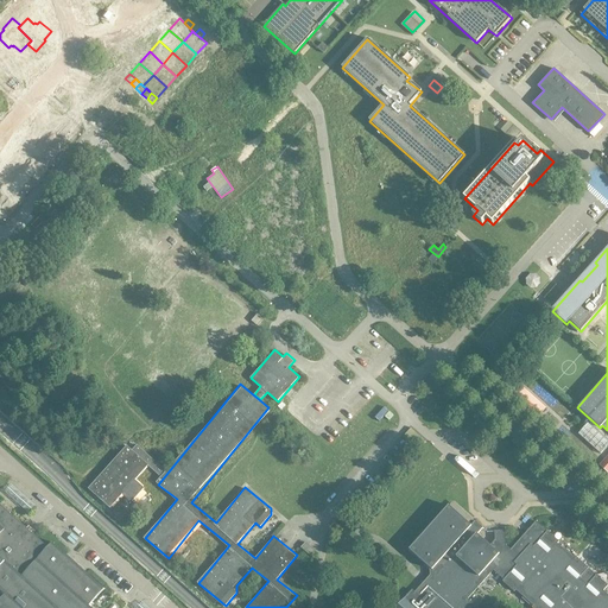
[(545,409),(527,393),(519,401),(537,418),(545,409)]
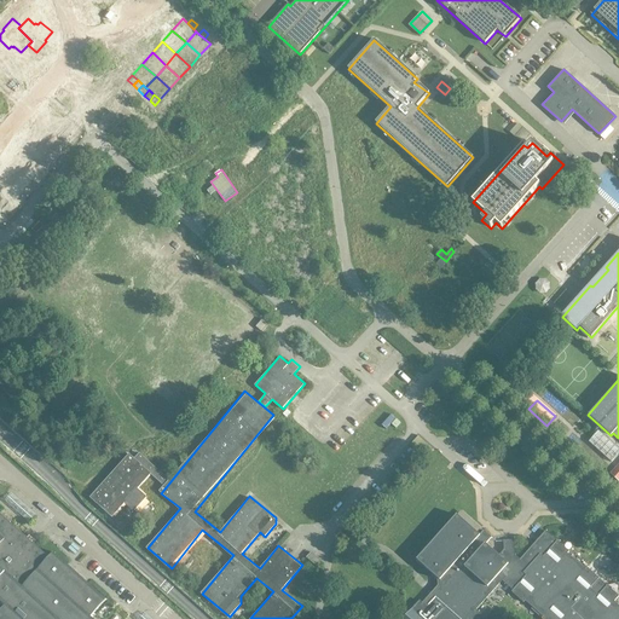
[(618,449),(599,431),(589,443),(611,462),(618,452),(618,449)]
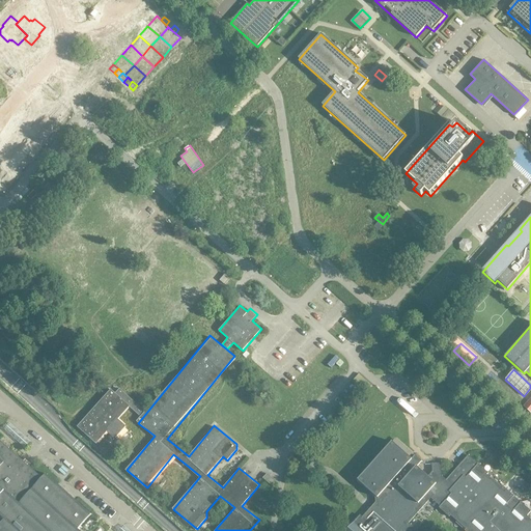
[(421,376),(415,384),(430,399),(438,391),(421,376)]
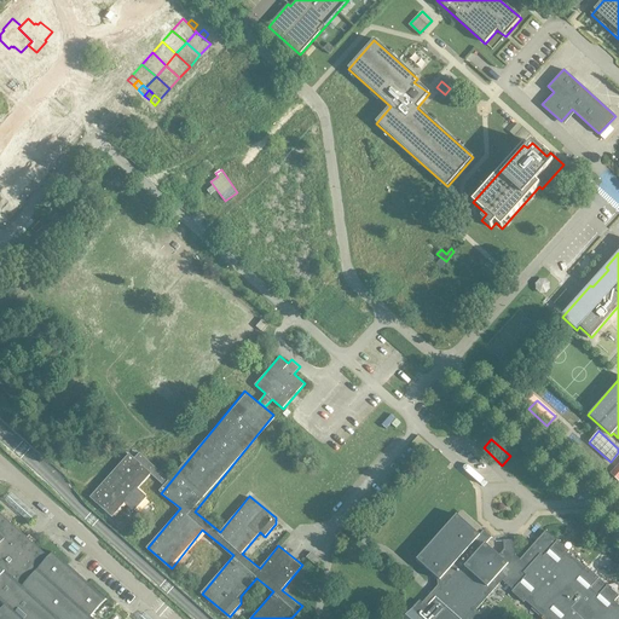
[(484,447),(475,457),(495,474),(502,466),(484,447)]
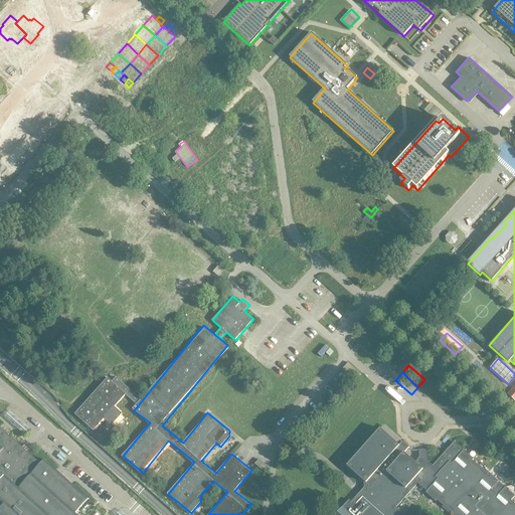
[(113,380),(109,376),(75,413),(94,430),(105,417),(112,424),(124,411),(117,405),(126,394),(136,402),(141,397),(117,375),(113,380)]
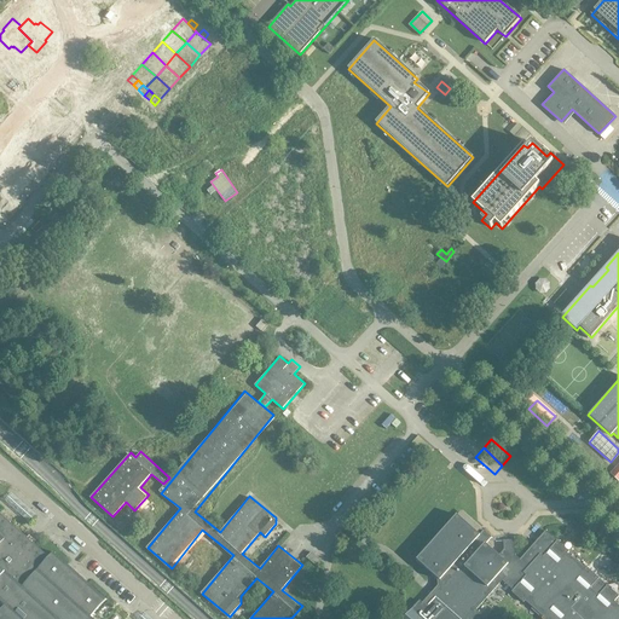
[(475,457),(468,466),(487,482),(495,474),(475,457)]
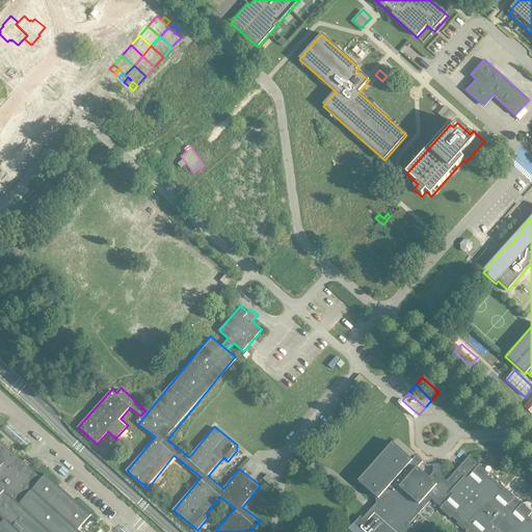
[(402,400),(395,407),(411,422),(419,415),(402,400)]
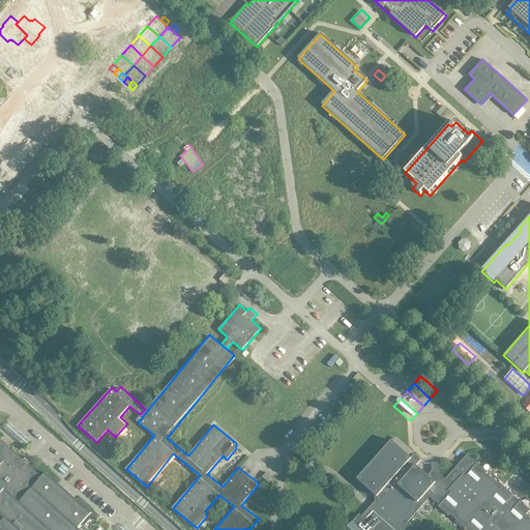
[(441,401),(437,405),(442,409),(445,405),(441,401)]
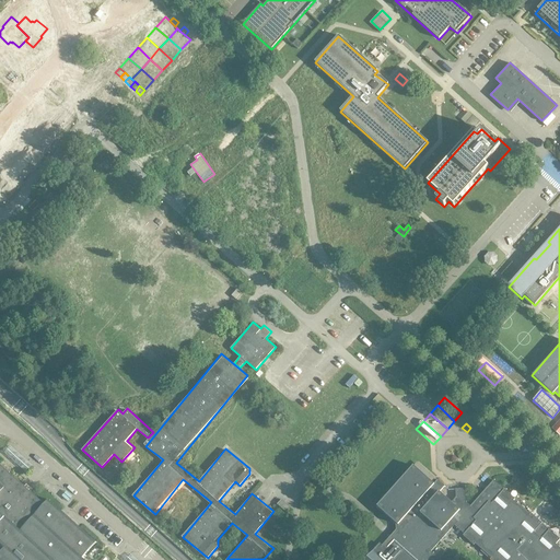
[(416,429),(409,436),(427,452),(433,444),(416,429)]
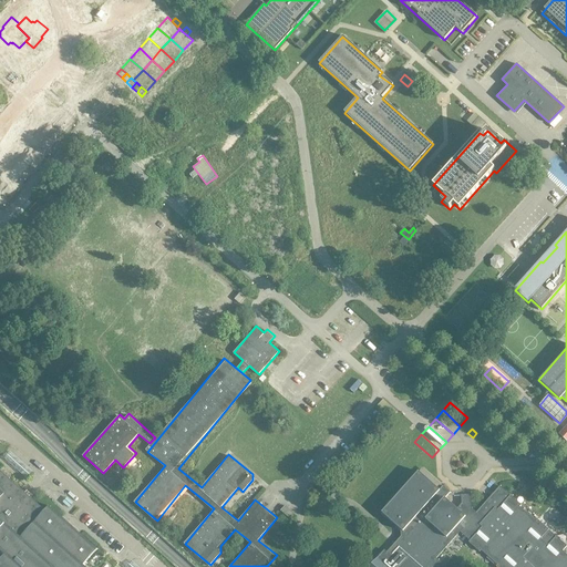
[(414,442),(406,450),(424,466),(432,457),(414,442)]
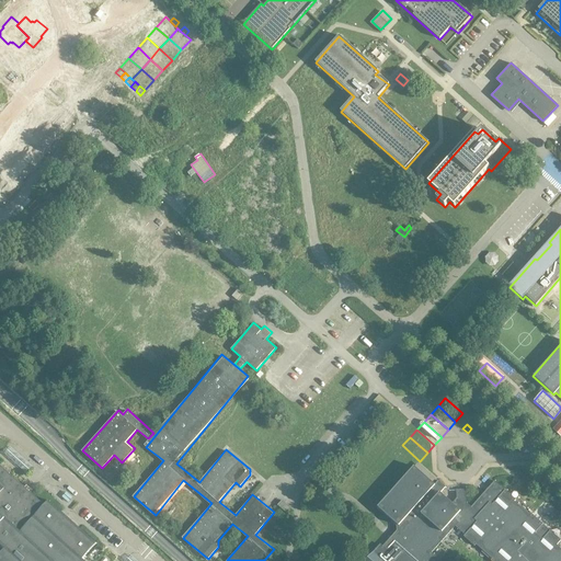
[(399,449),(391,458),(409,473),(416,465),(399,449)]
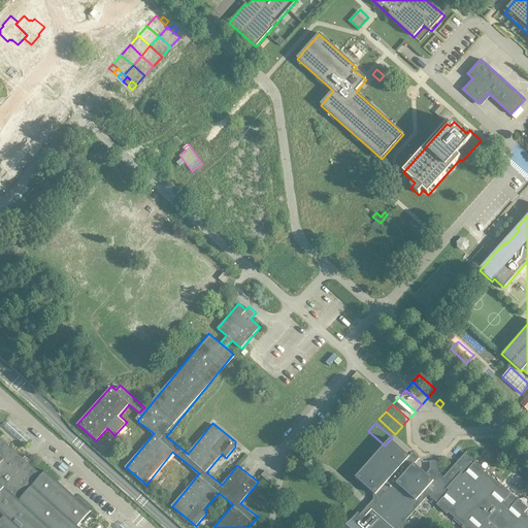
[(465,423),(451,438),(459,446),(473,430),(465,423)]
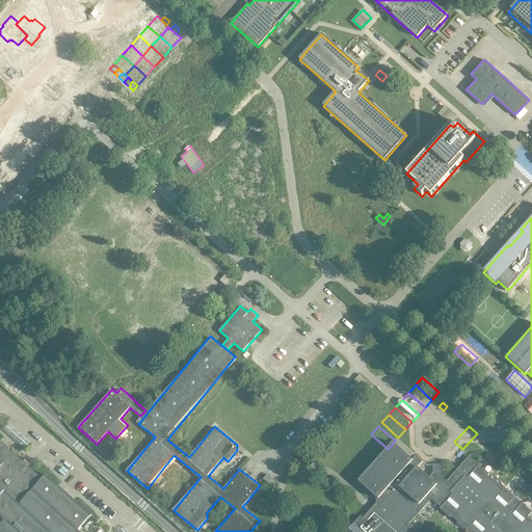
[(416,432),(411,436),(417,441),(421,436),(416,432)]
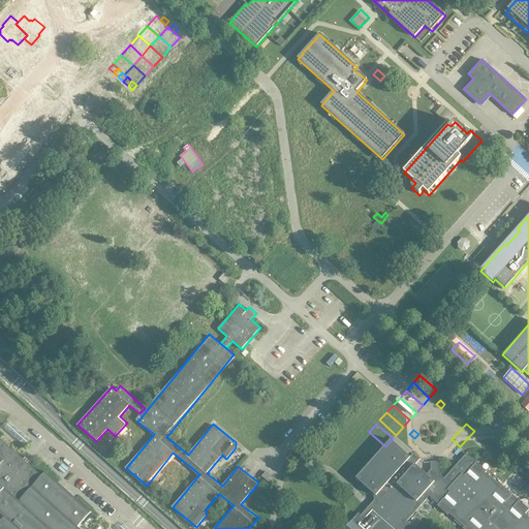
[(474,431),(460,446),(468,455),(483,438),(474,431)]
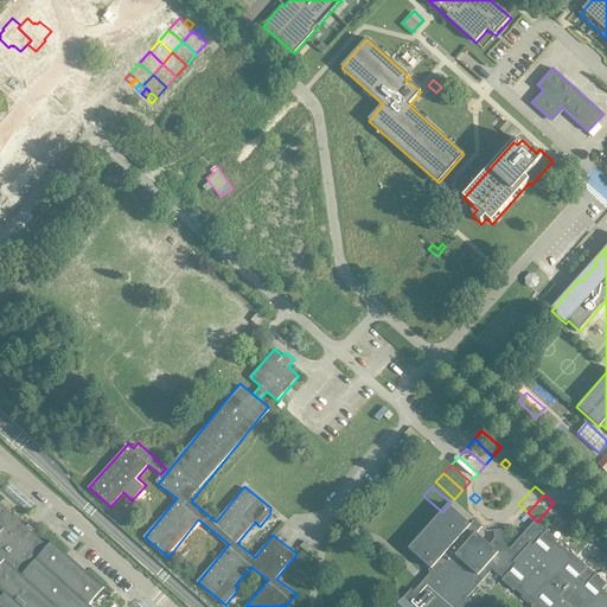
[(423,496),(415,505),(434,522),(442,512),(423,496)]
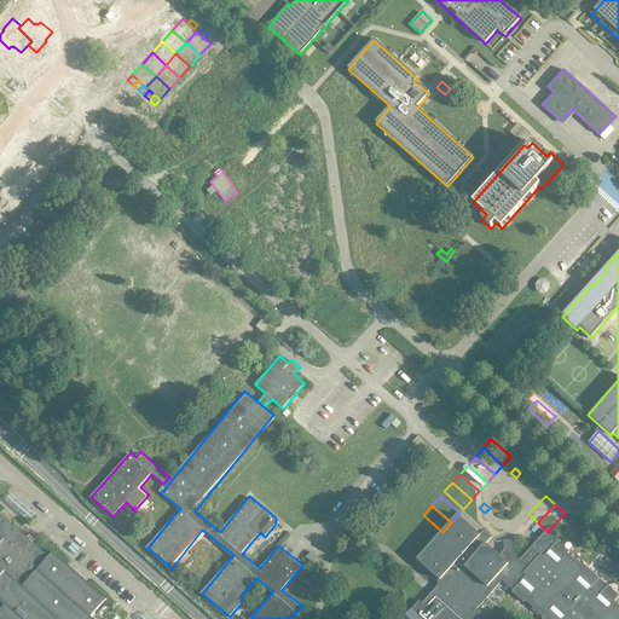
[(92,618),(91,617),(106,600),(53,553),(48,557),(0,513),(0,618),(92,618)]
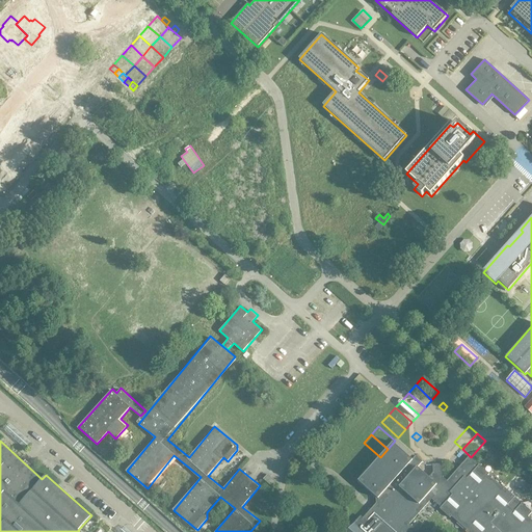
[(485,441),(471,457),(479,464),(494,448),(485,441)]
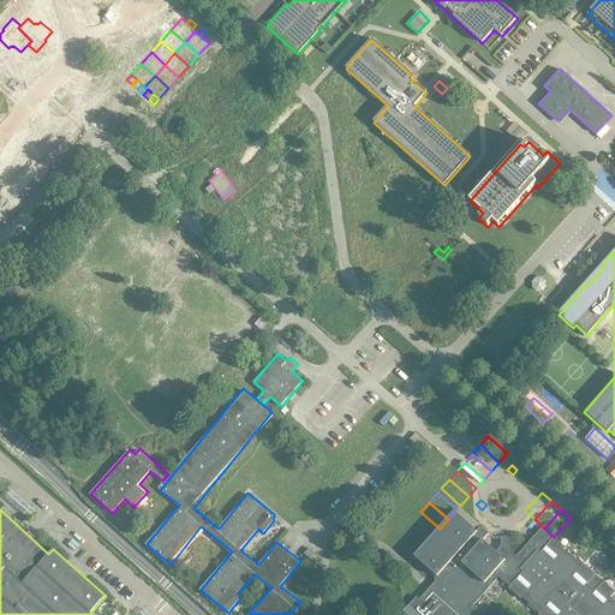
[(120,525),(127,518),(120,511),(113,518),(120,525)]
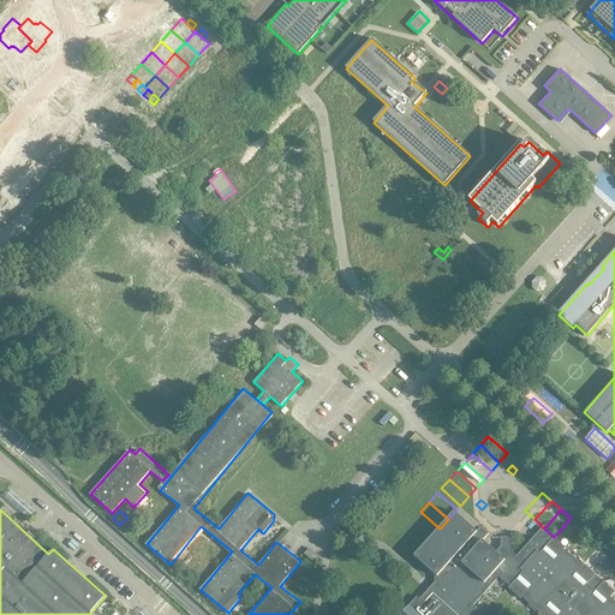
[(421,512),(412,520),(431,538),(440,529),(421,512)]
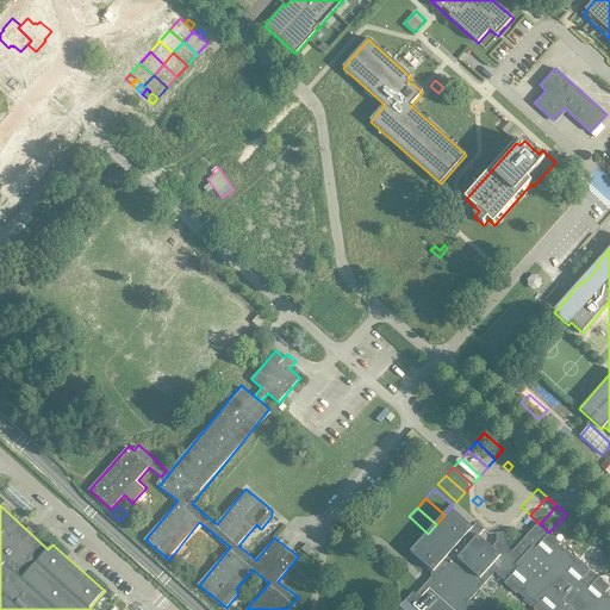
[(566,514),(549,533),(559,541),(576,523),(566,514)]
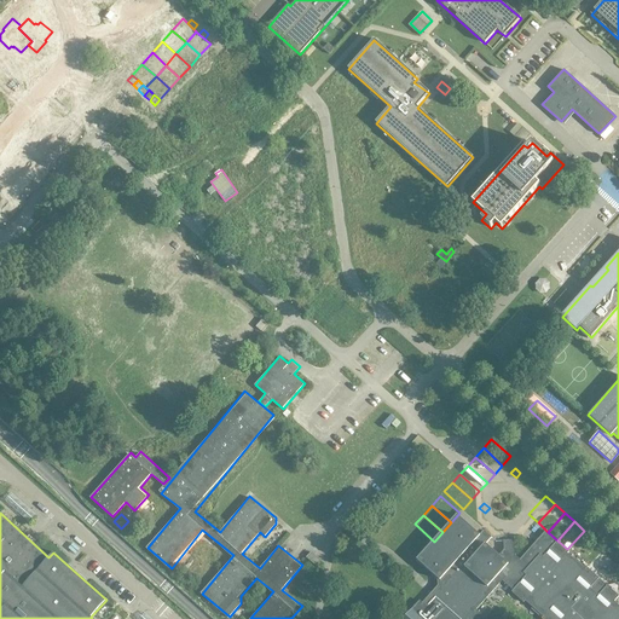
[(415,524),(406,533),(426,550),(434,542),(415,524)]
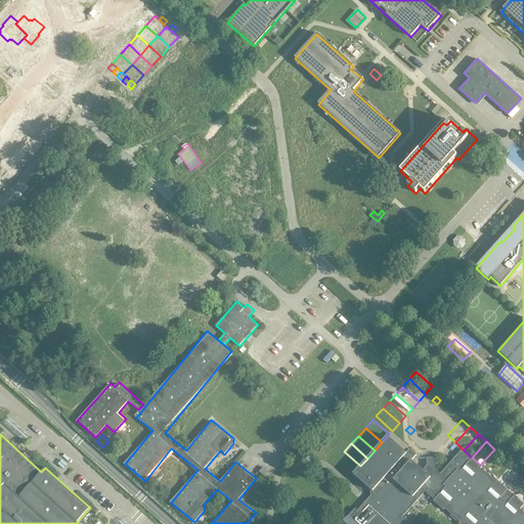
[(494,449),(480,465),(488,472),(503,456),(494,449)]
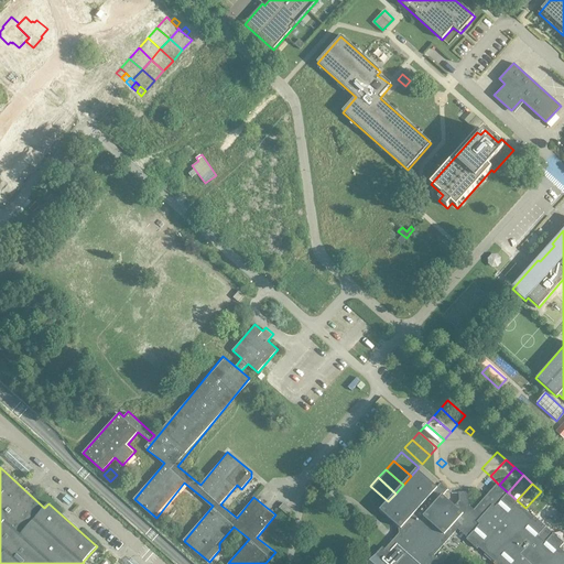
[(370,486),(362,494),(380,510),(388,501),(370,486)]
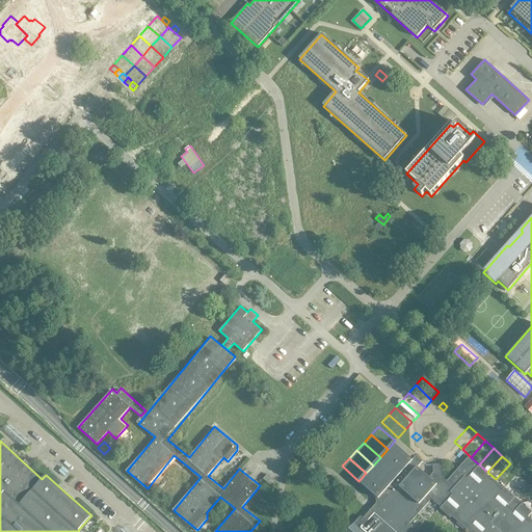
[(510,463),(496,479),(505,487),(519,471),(510,463)]
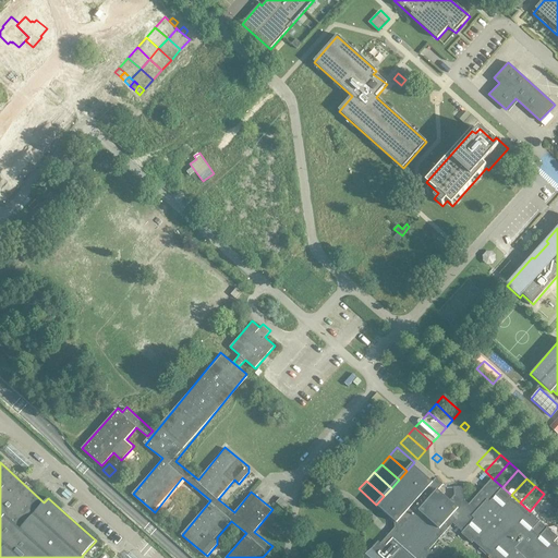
[(359,488),(352,497),(368,512),(376,505),(359,488)]
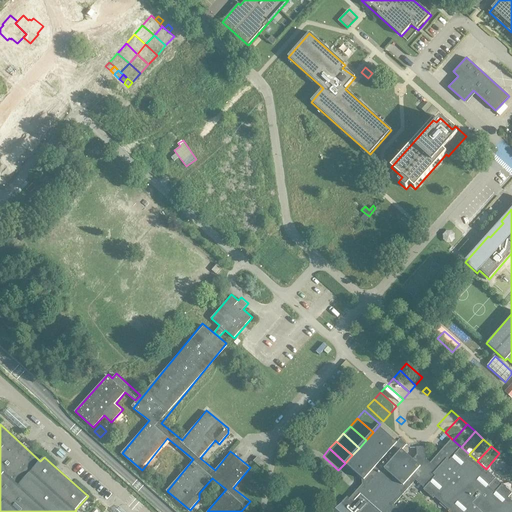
[(323,456),(316,463),(332,478),(338,470),(323,456)]
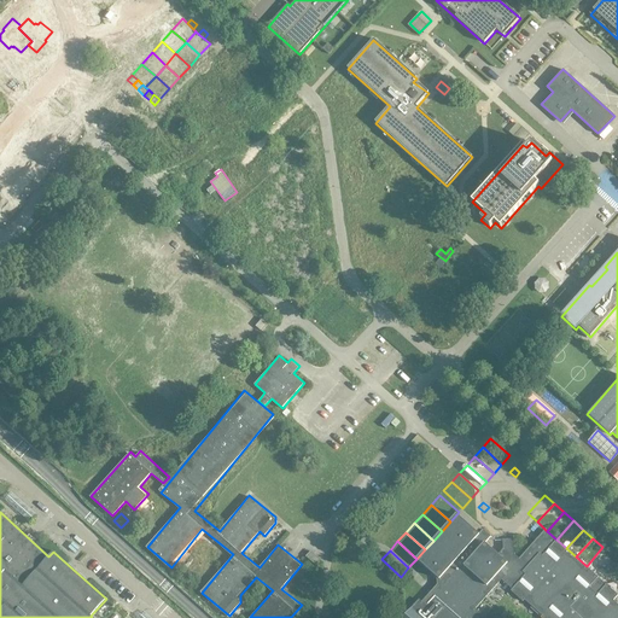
[(617,560),(612,555),(595,573),(605,583),(617,567),(617,560)]
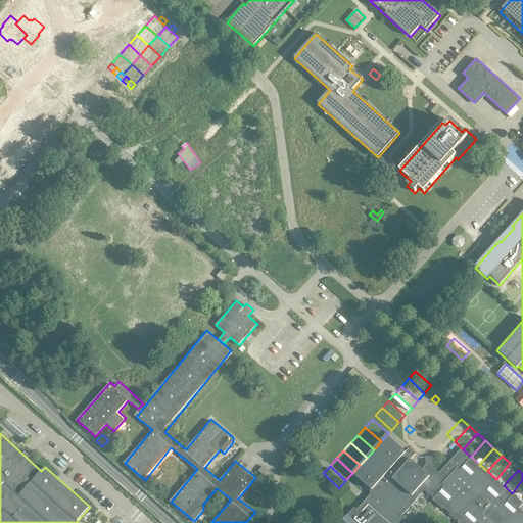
[(323,473),(316,481),(332,495),(339,488),(323,473)]
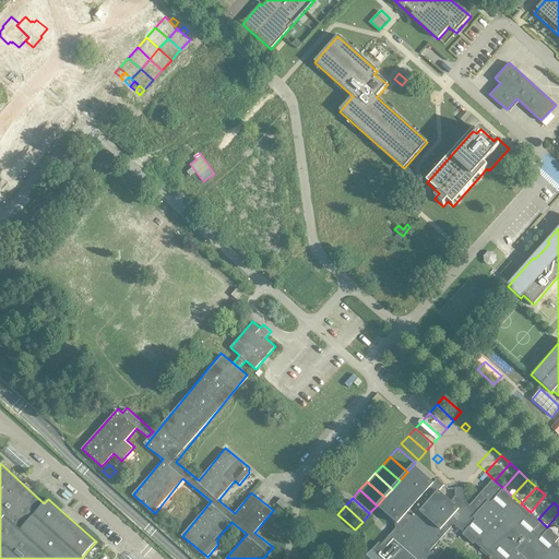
[(558,513),(547,527),(556,535),(558,531),(558,513)]
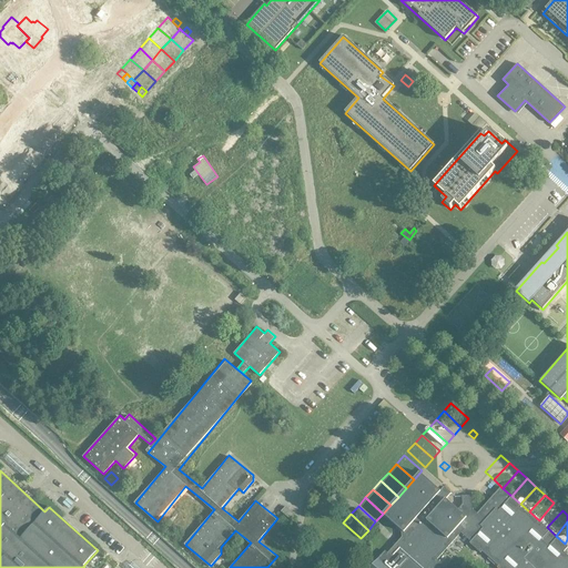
[(333,545),(316,563),(322,567),(327,567),(342,554),(333,545)]
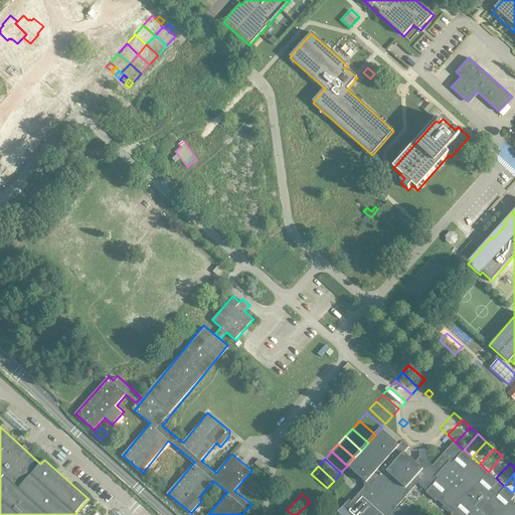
[(310,502),(297,514),(312,514),(318,509),(310,502)]
